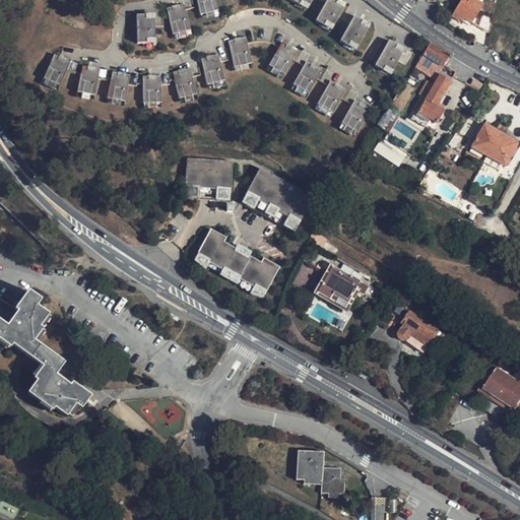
[(218,10),(215,0),(197,0),(201,14),(218,10)]
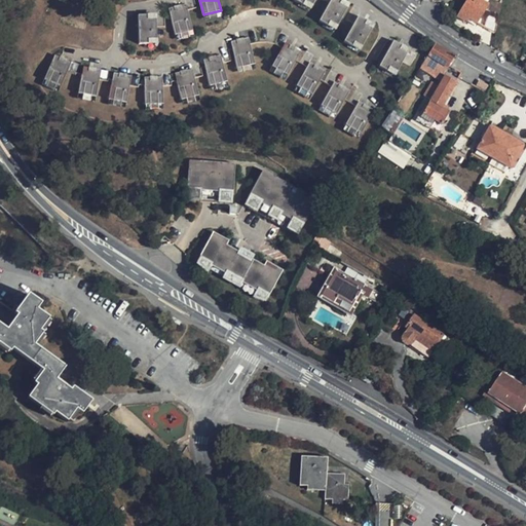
[(314,0),(294,0),(294,1),(310,9),(314,0)]
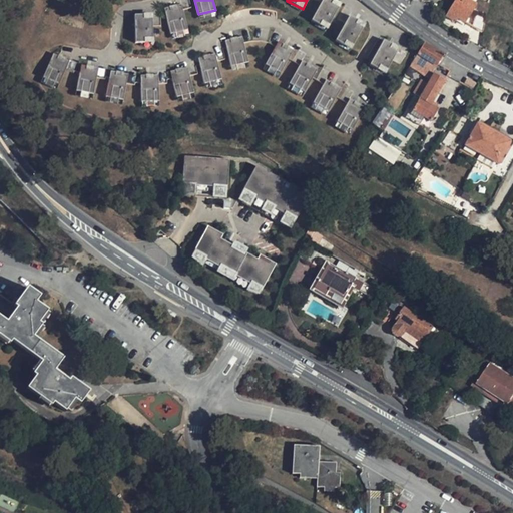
[(327,29),(341,4),(333,0),(323,0),(312,20),(327,29)]
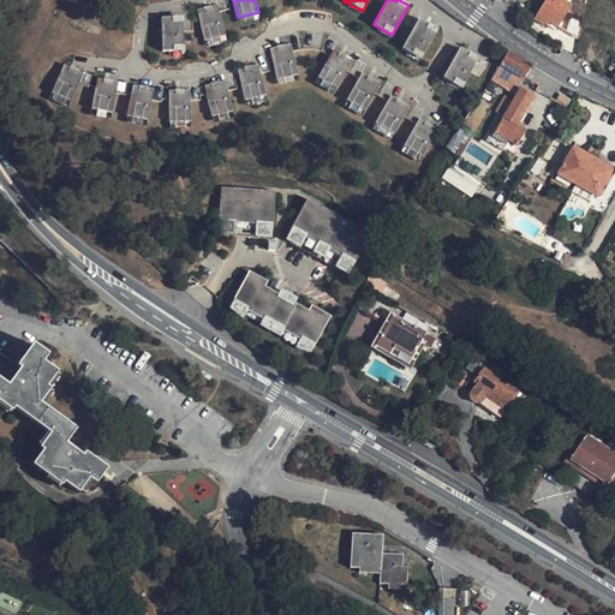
[(542,24),(555,31),(571,5),(565,1),(562,0),(545,0),(533,22),(541,27),(542,24)]
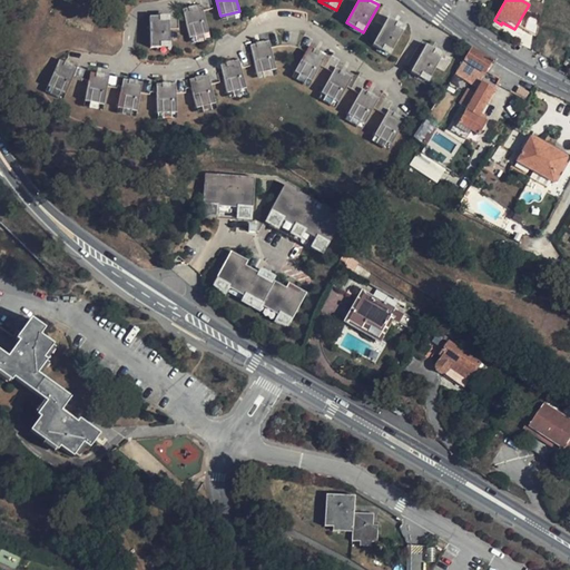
[(202,5),(183,9),(190,38),(208,33),(202,5)]
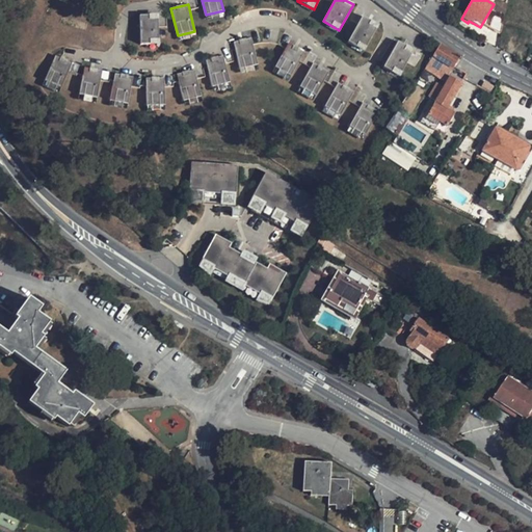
[(158,44),(158,15),(139,15),(140,45),(158,44)]
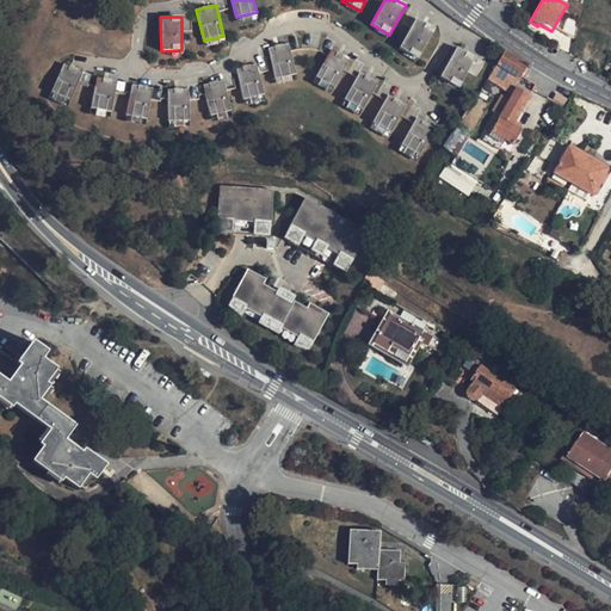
[(561,35),(576,41),(579,23),(567,18),(561,35)]
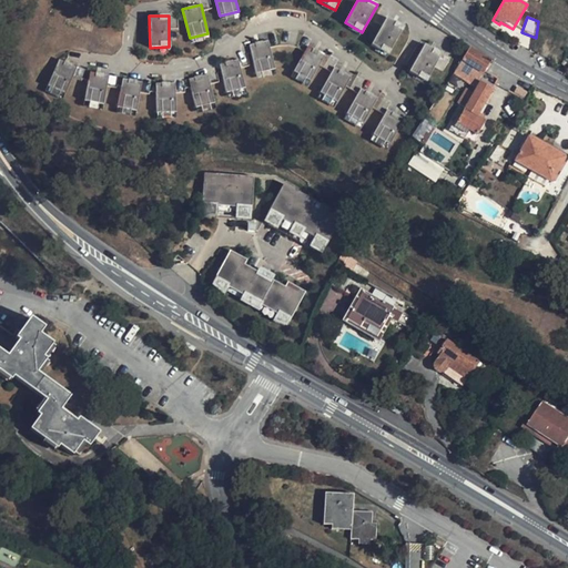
[(404,27),(386,18),(372,46),(388,54),(404,27)]
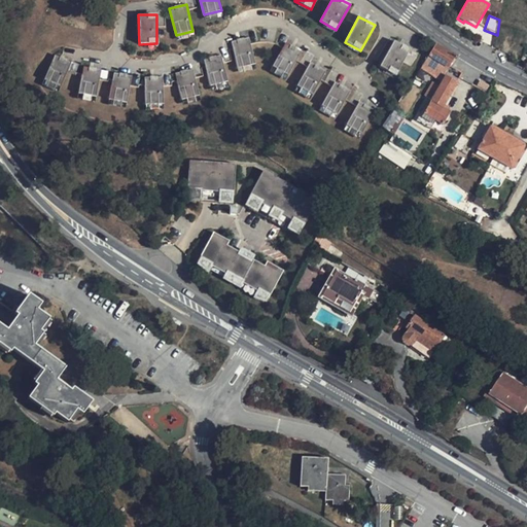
[(249,37),(232,41),(238,68),(255,64),(249,37)]
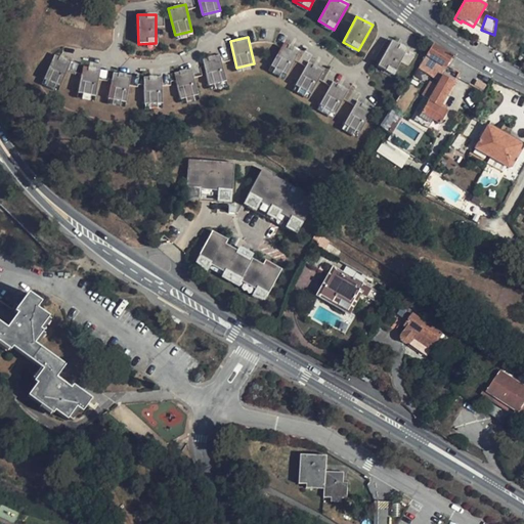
[(378,67),(394,76),(407,50),(391,41),(378,67)]
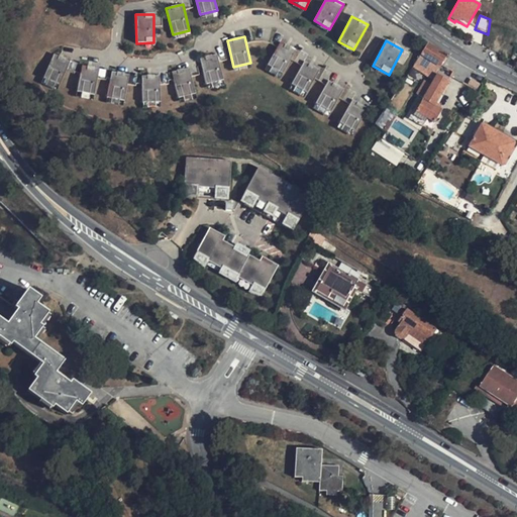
[(296,50),(280,42),(267,66),(282,74),(296,50)]
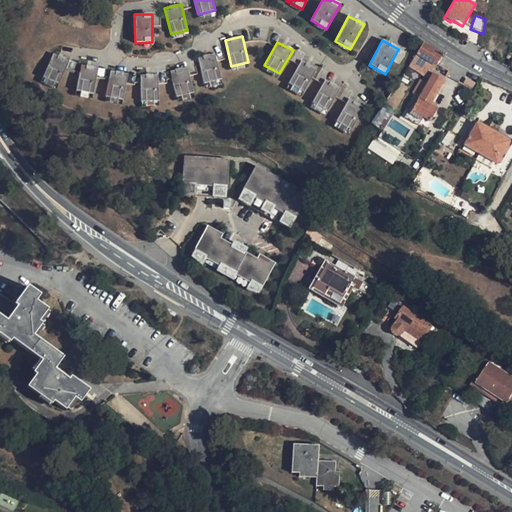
[(423,42),(415,56),(434,67),(441,55),(423,42)]
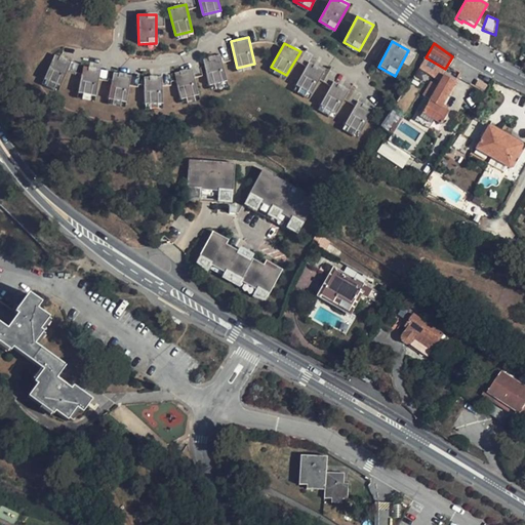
[(71,63),(53,55),(43,80),(61,87),(71,63)]
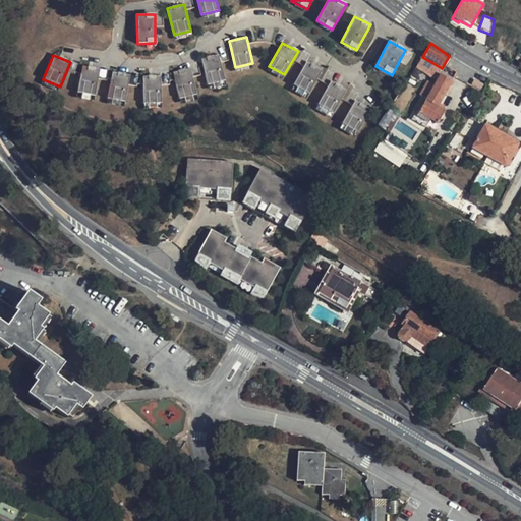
[(219,55),(201,59),(208,85),(225,81),(219,55)]
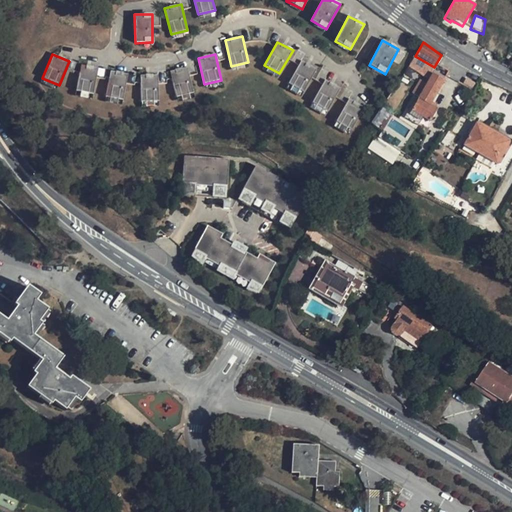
[(411,62),(430,74),(434,67),(415,56),(411,62)]
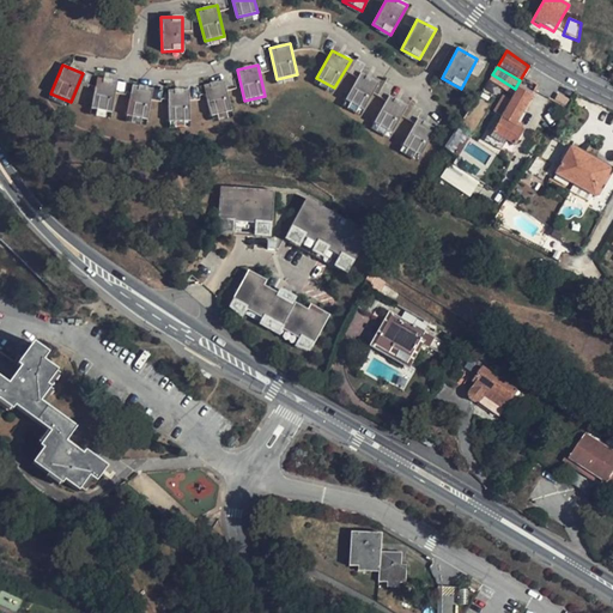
[(378,83),(360,73),(345,101),(363,110),(378,83)]
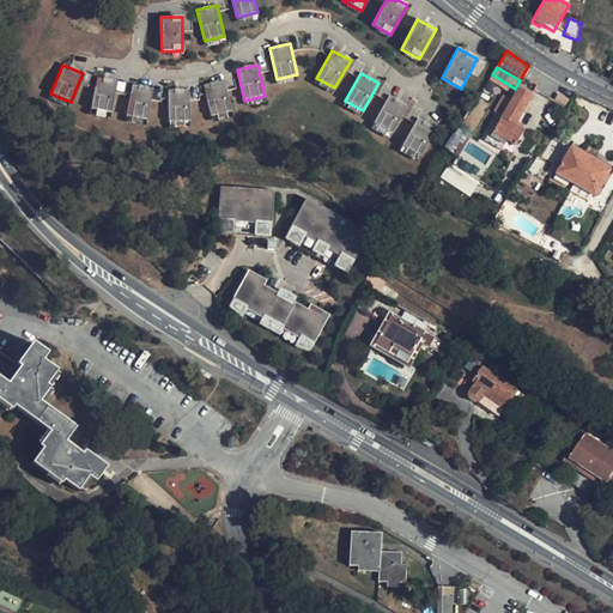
[(117,82),(97,78),(91,109),(111,113),(117,82)]
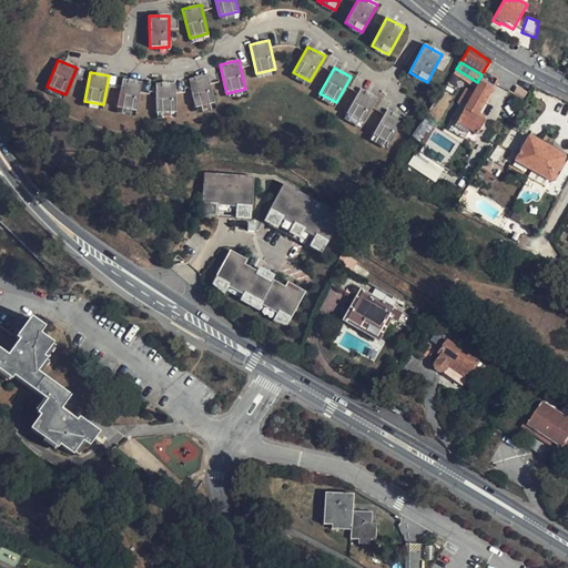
[(208,74),(189,79),(195,108),(215,103),(208,74)]
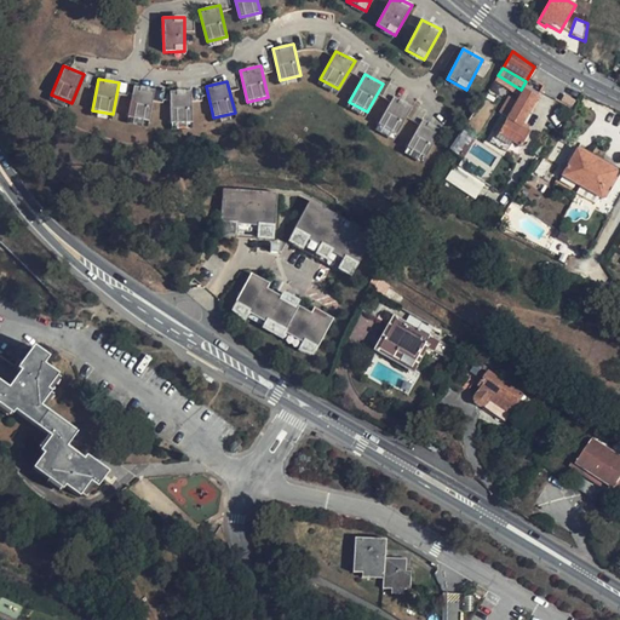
[(155,90),(135,86),(127,118),(149,121),(155,90)]
